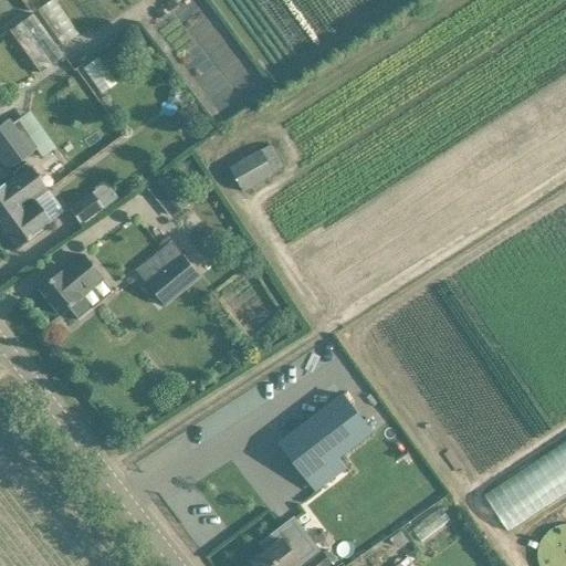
[(45,14),(71,49),(85,38),(61,3),(45,14)]
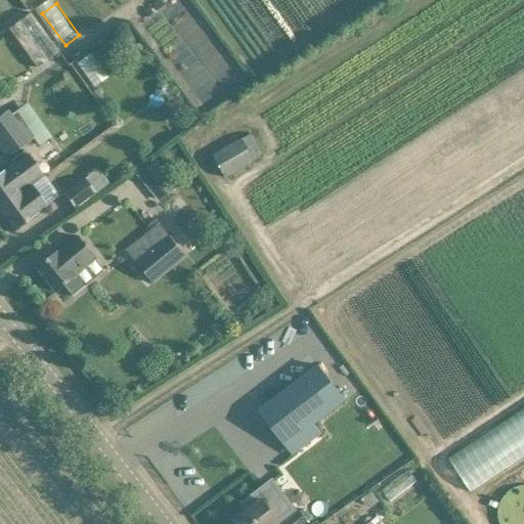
[(30,13),(8,29),(37,67),(58,51),(30,13)]
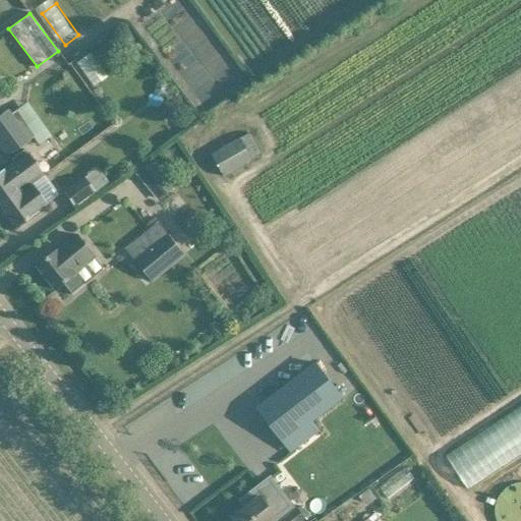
[(94,87),(107,76),(90,53),(76,63),(94,87)]
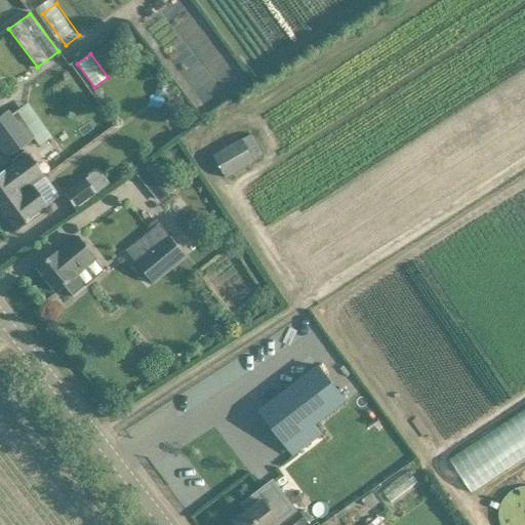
[(0,115),(0,148),(7,158),(31,140),(31,139),(36,136),(16,111),(12,114),(8,109),(0,115)]
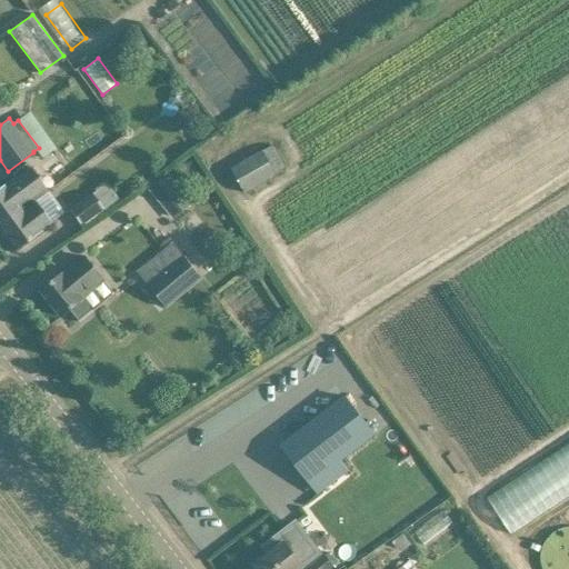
[(286,170),(272,148),(231,171),(245,195),(286,170)]
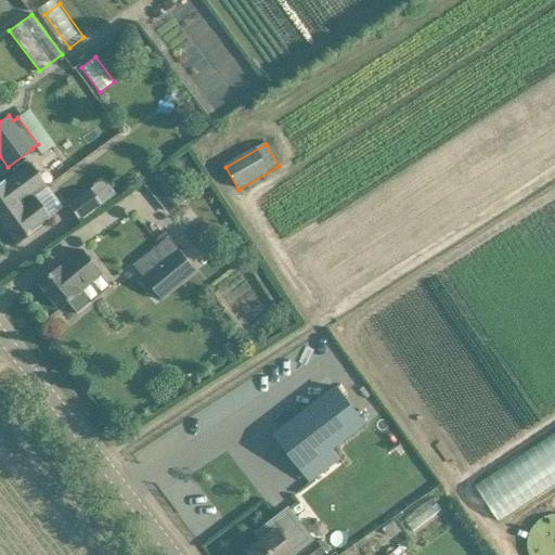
[(0,183),(0,215),(20,201),(23,204),(33,196),(34,198),(48,188),(26,159),(11,170),(14,173),(0,183)]
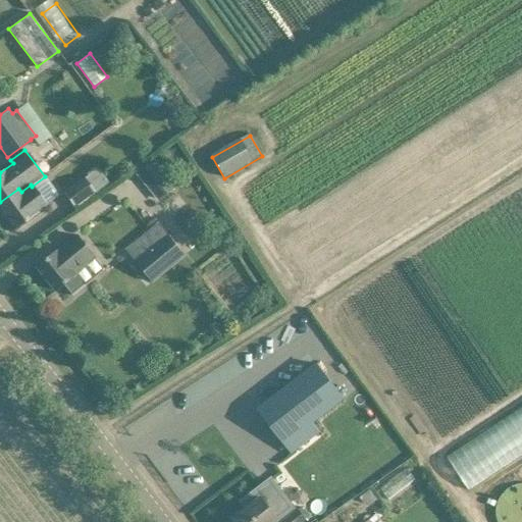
[(73,207),(94,192),(96,195),(110,185),(98,168),(84,178),(84,177),(63,192),(73,207)]
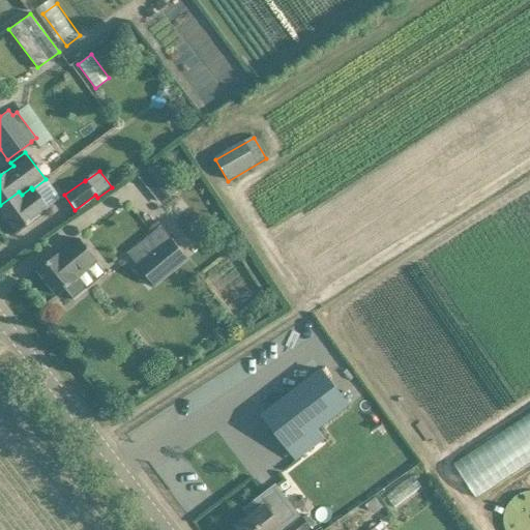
[(171,181),(154,195),(162,204),(178,189),(171,181)]
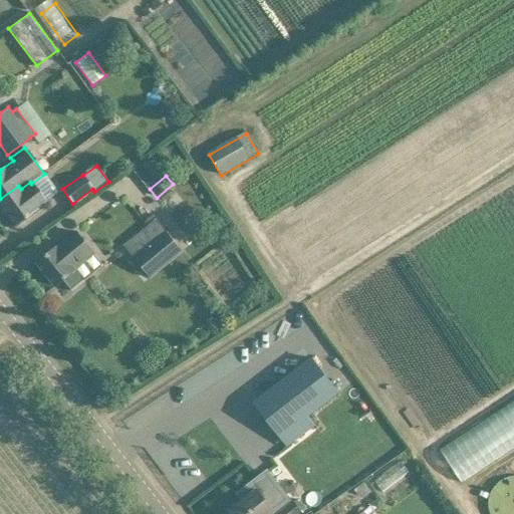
[(18,186),(0,199),(0,213),(10,228),(44,202),(31,184),(30,182),(21,189),(18,186)]
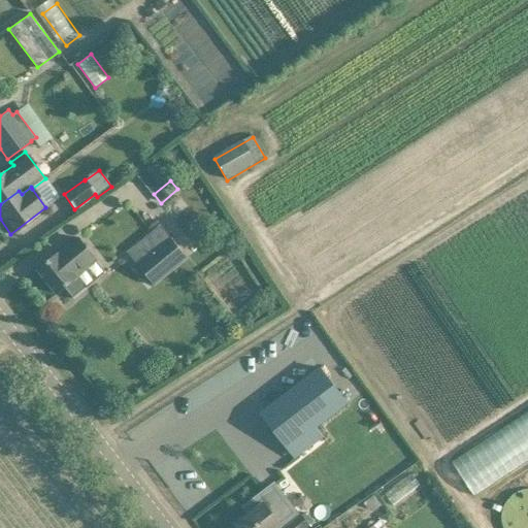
[(169,236),(136,262),(154,286),(188,258),(169,236)]
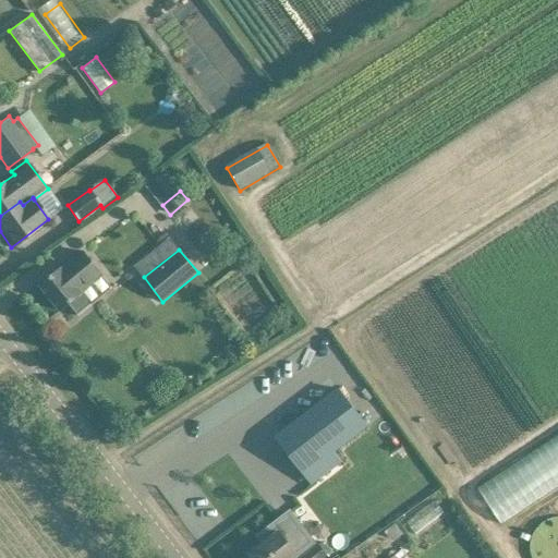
[(58,273),(40,286),(61,311),(69,304),(80,316),(92,305),(112,288),(102,275),(84,252),(76,257),(62,269),(58,273)]
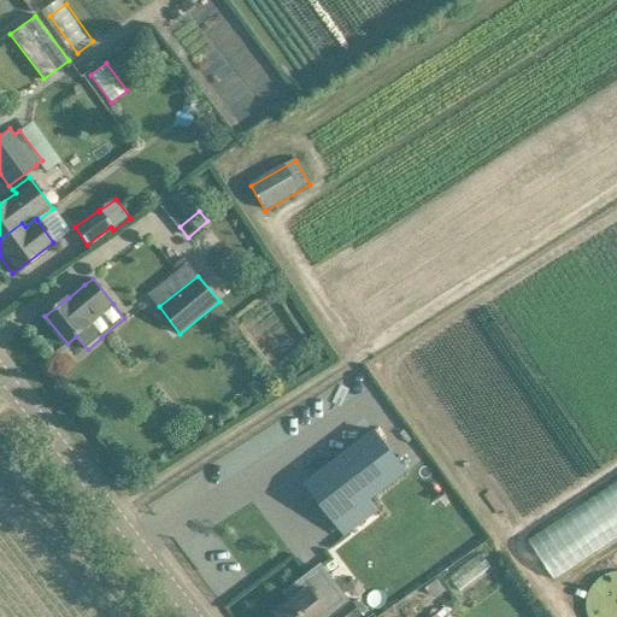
[(375,427),(303,482),(346,539),(385,509),(375,497),(409,470),(375,427)]
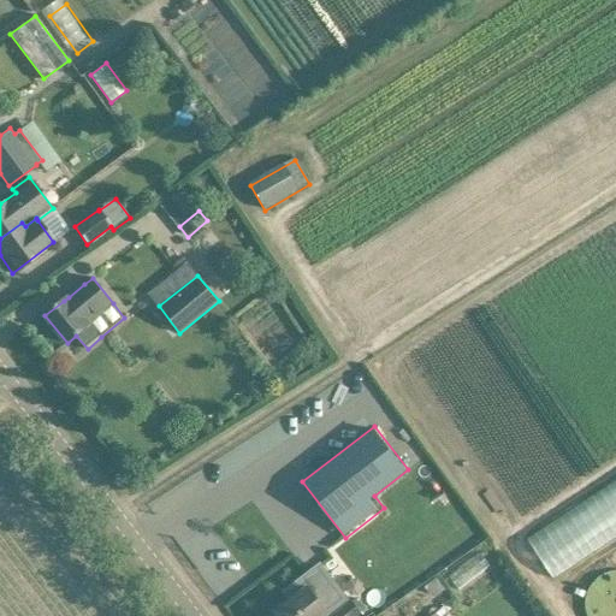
[(555,570),(615,534),(615,486),(534,535),(555,570)]
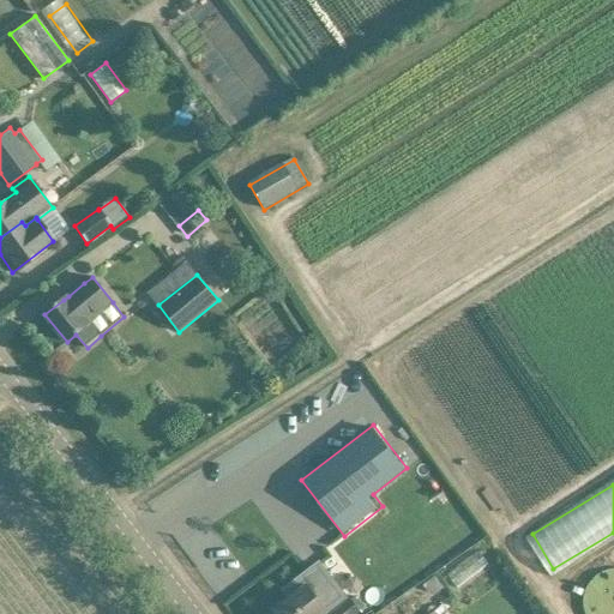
[(467,589),(498,573),(491,558),(458,575),(467,589)]
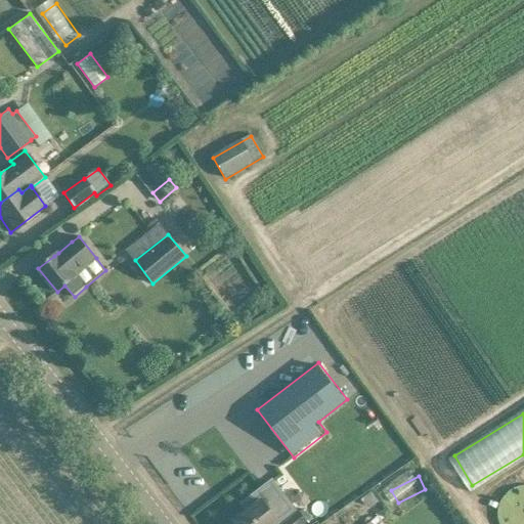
[(236,523),(274,523),(292,511),(271,484),(259,490),(244,504),(249,510),(234,521),(236,523)]
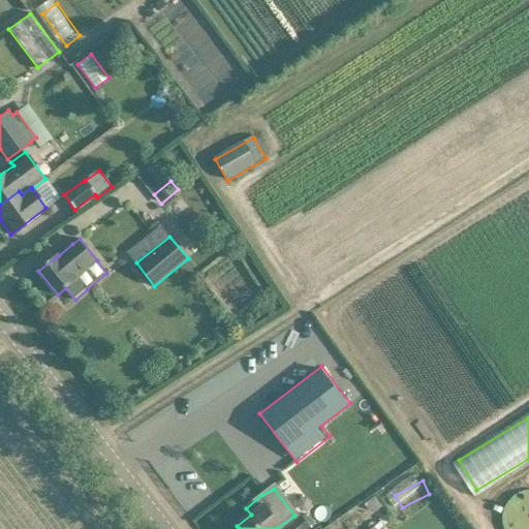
[(528,528),(528,490),(527,490),(520,493),(516,495),(514,497),(510,500),(508,502),(507,504),(506,506),(504,508),(504,511),(503,514),(503,516),(503,519),(503,521),(503,524),(504,526),(504,528),(528,528)]
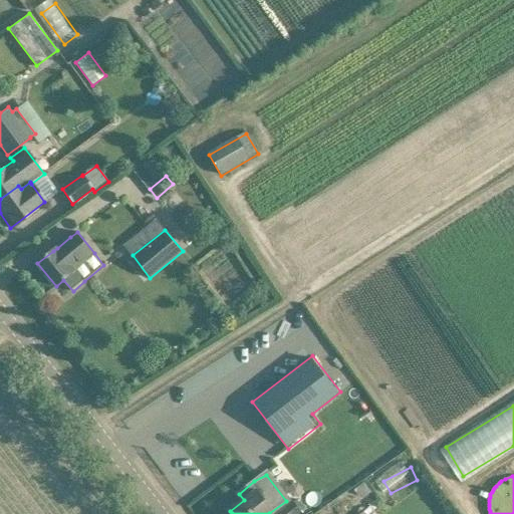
[(374,486),(361,493),(369,505),(381,498),(374,486)]
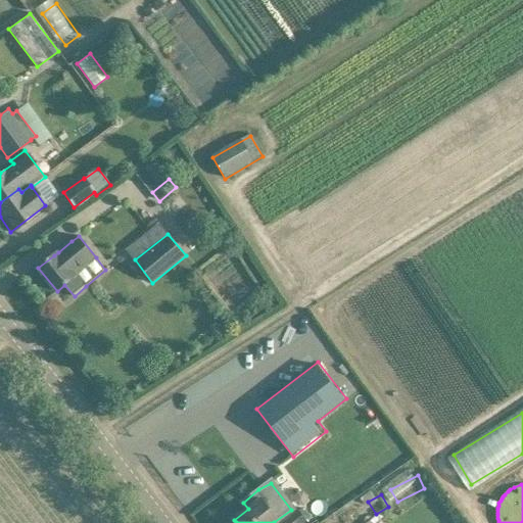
[(283,522),(301,522),(306,520),(299,511),(283,522)]
